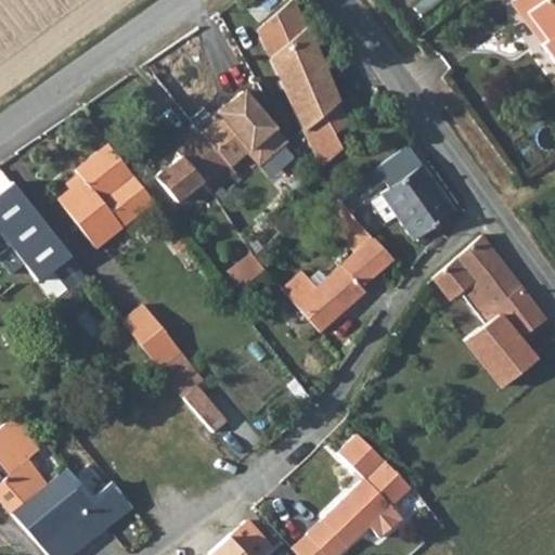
[(554,35),(525,0),(515,0),(550,39),(554,35)]
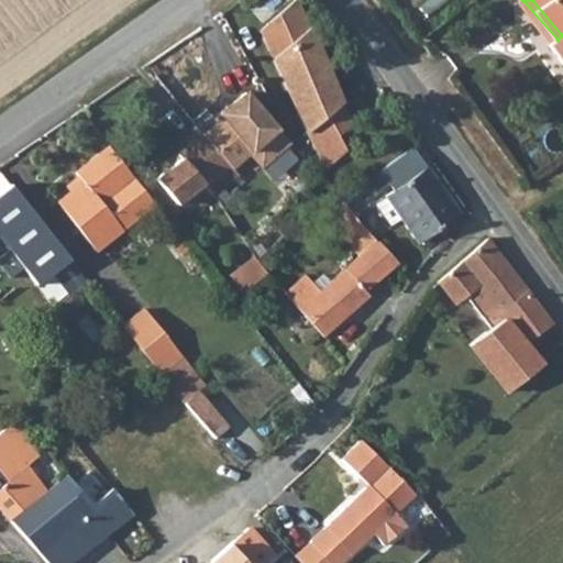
[(562,0),(532,0),(562,35),(558,40),(562,45),(562,0)]
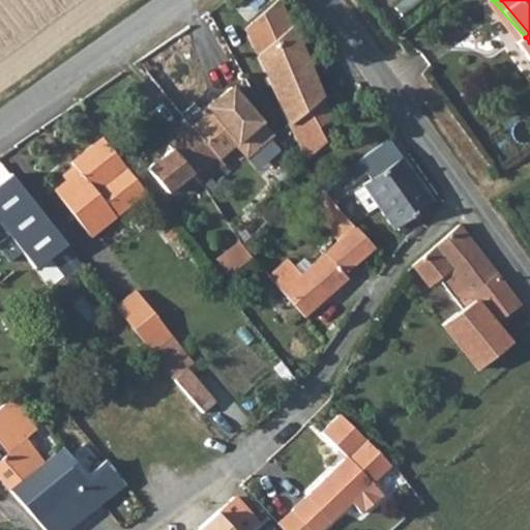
[(337,121),(283,2),(247,31),(311,158),(326,146),(321,130),(337,121)]
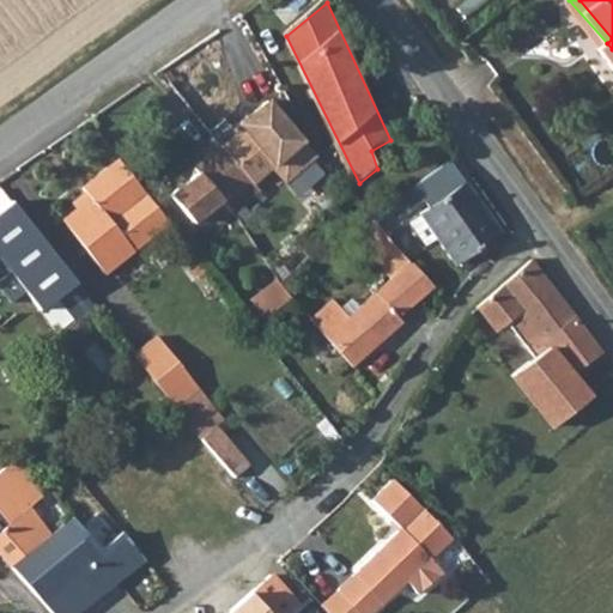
[(559,72),(570,80),(582,68),(572,60),(559,72)]
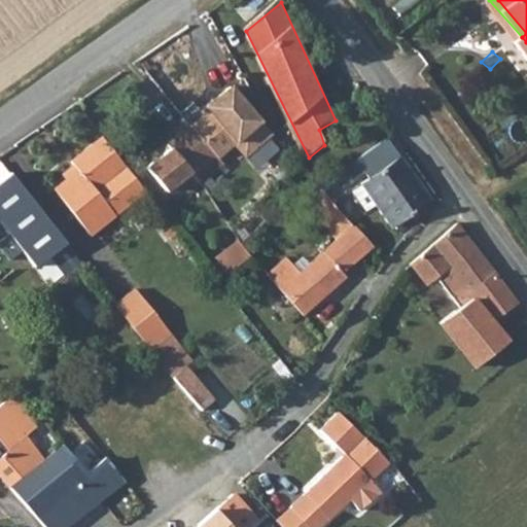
[(219,106),(194,127),(218,156),(233,144),(242,155),(270,132),(230,85),(213,99),(219,106)]
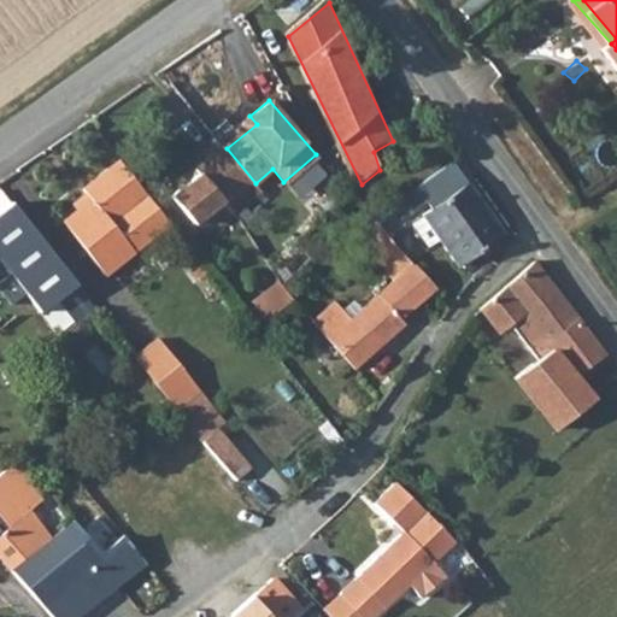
[(264,194),(256,183),(227,148),(198,174),(201,177),(175,199),(198,228),(225,205),(235,218),(264,194)]
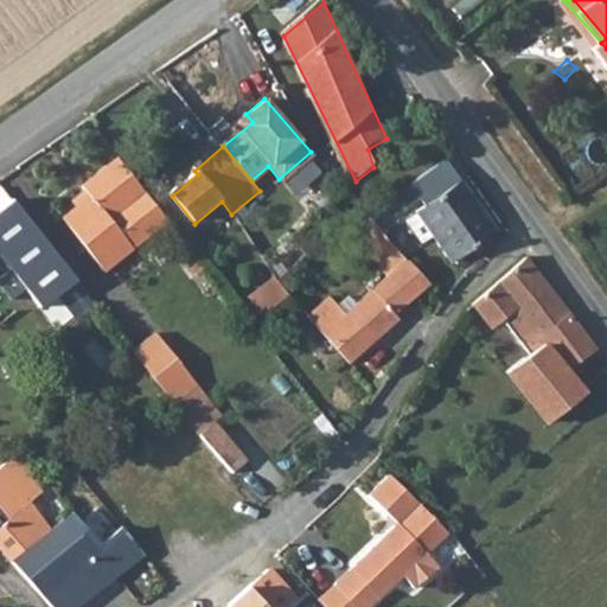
[(397,193),(406,205),(419,197),(427,208),(462,183),(446,161),(397,193)]
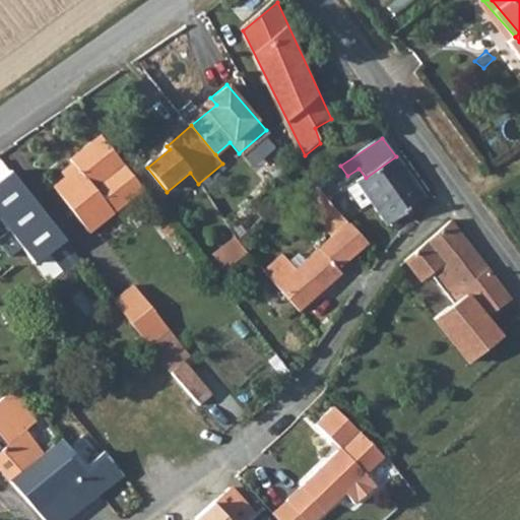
[(76,169),(80,174),(56,193),(89,233),(143,189),(104,139),(73,165),(76,169)]
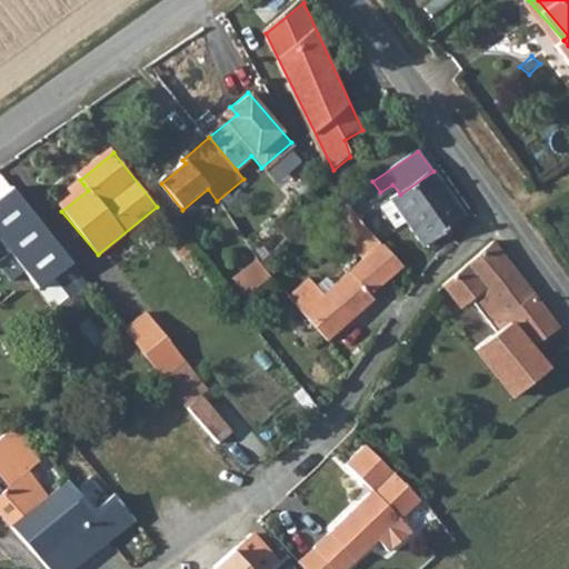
[(400,195),(382,207),(399,230),(410,222),(427,246),(467,217),(433,171),(400,195)]
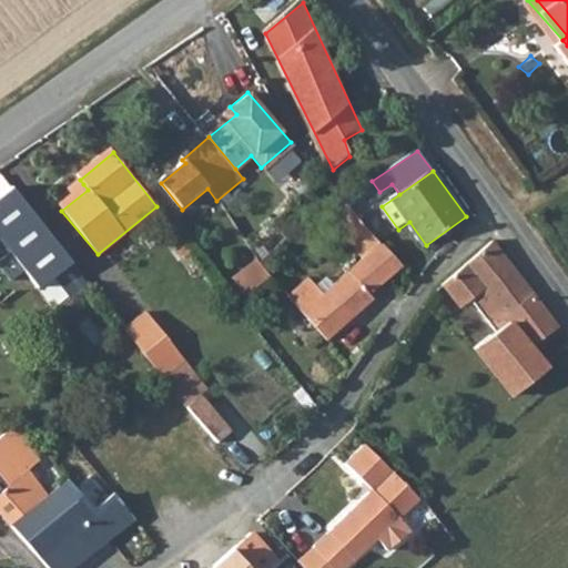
[(61,211),(88,190),(83,184),(57,205),(61,211)]
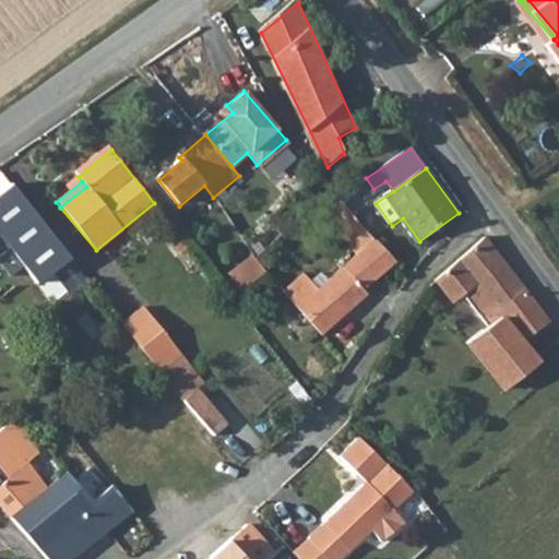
[(377,242),(365,228),(348,209),(332,224),(359,254),(344,269),(345,270),(316,297),(300,281),(287,292),(325,335),(370,295),(367,292),(397,261),(380,242),(377,242)]
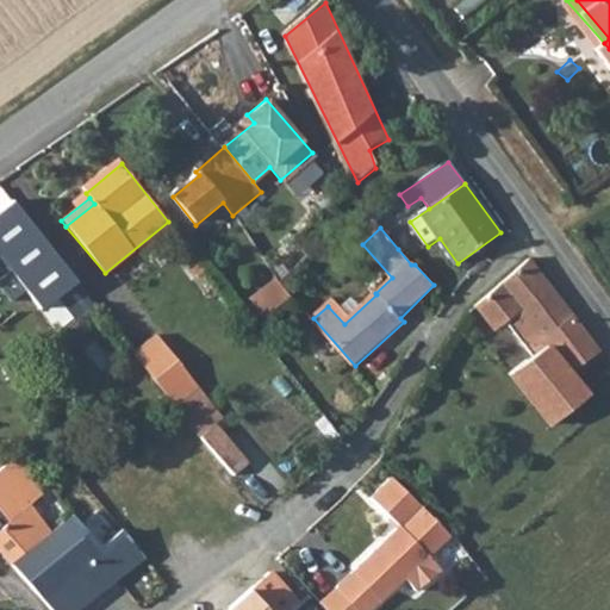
[(607,358),(535,259),(479,305),(500,331),(512,322),(540,356),(516,375),(555,427),(593,397),(576,374),(596,358),(601,362),(607,358)]
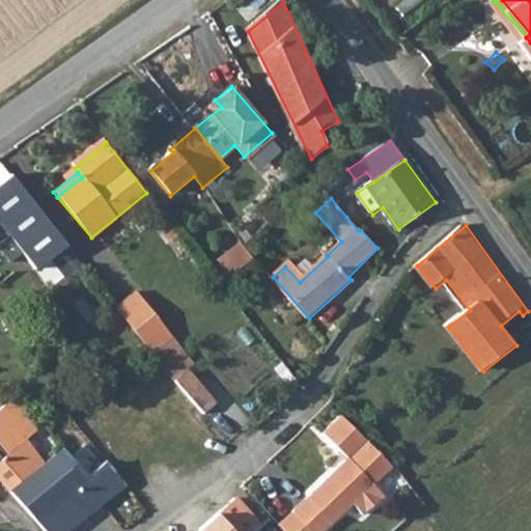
[(234,279),(256,261),(249,251),(227,269),(234,279)]
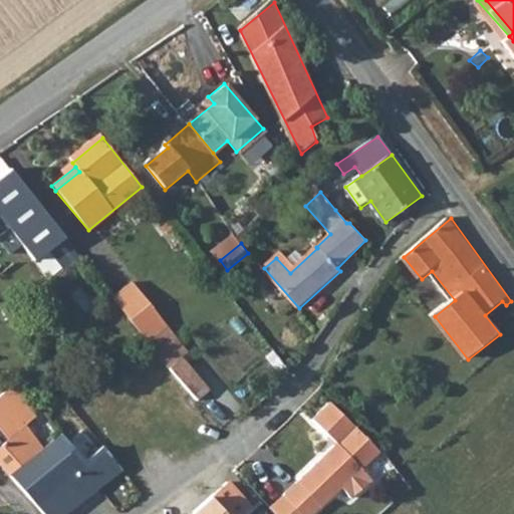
[(219,266),(211,272),(216,278),(223,273),(219,266)]
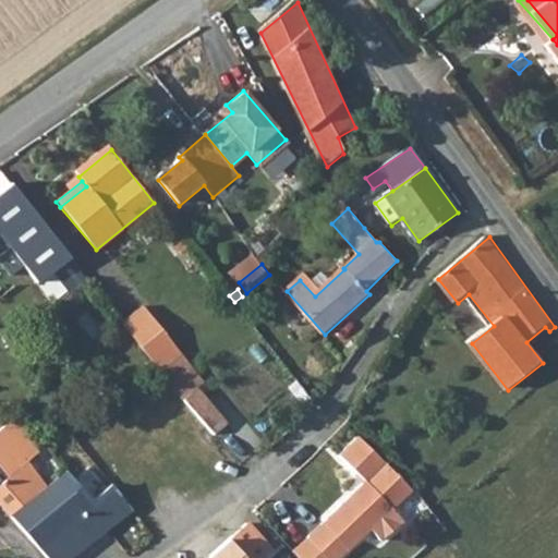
[(147,311),(125,327),(159,370),(178,392),(198,375),(147,311)]
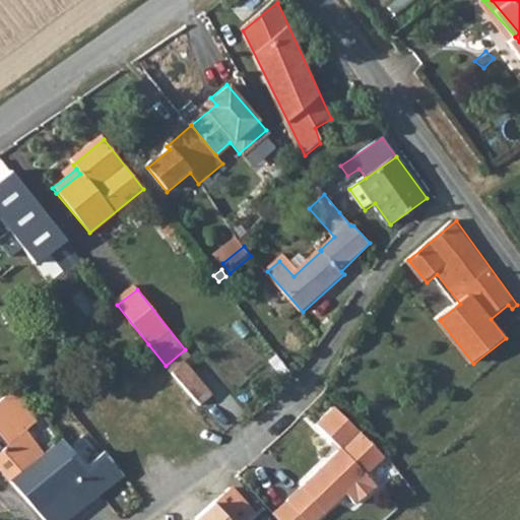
[(185,349),(166,366),(174,375),(193,360),(185,349)]
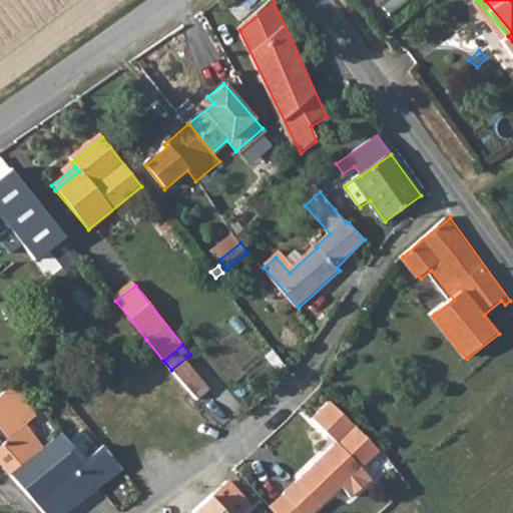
[(0,426),(11,440),(28,426),(30,425),(23,416),(33,409),(14,387),(0,398),(0,426)]
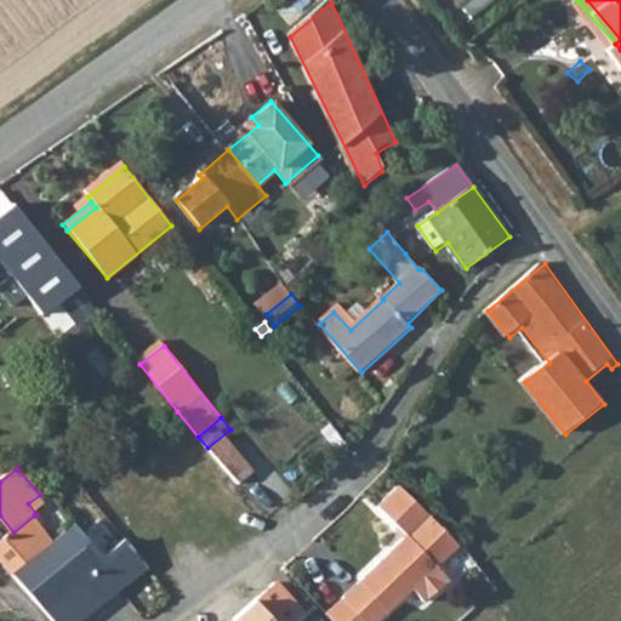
[(56,543),(13,577),(52,620),(85,620),(151,569),(131,542),(169,512),(137,477),(56,543)]
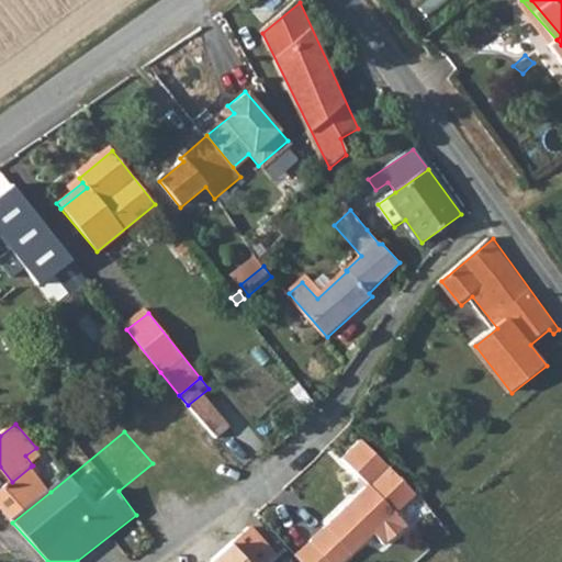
[(400,515),(422,493),(364,440),(345,461),(370,487),(313,543),(329,561),(330,561),(348,561),(380,534),(389,543),(409,525),(400,515)]
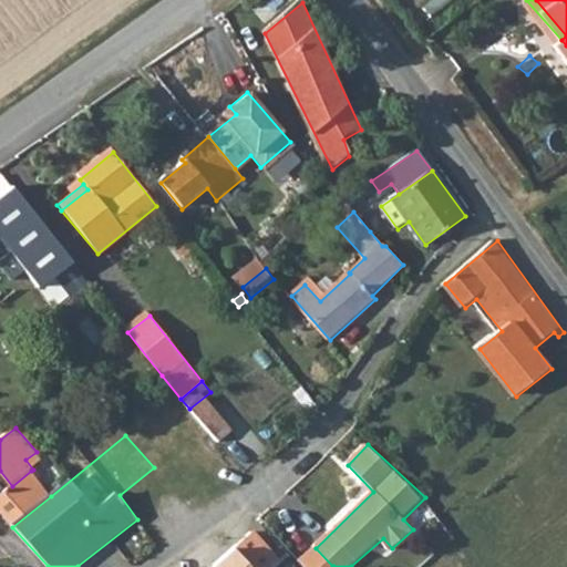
[(26,460),(33,470),(43,461),(37,452),(26,460)]
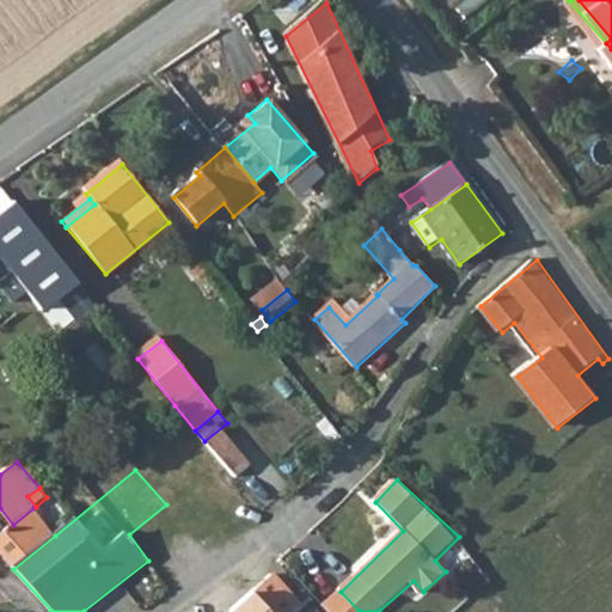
[(55,536),(34,508),(13,525),(0,534),(0,551),(13,569),(55,536)]
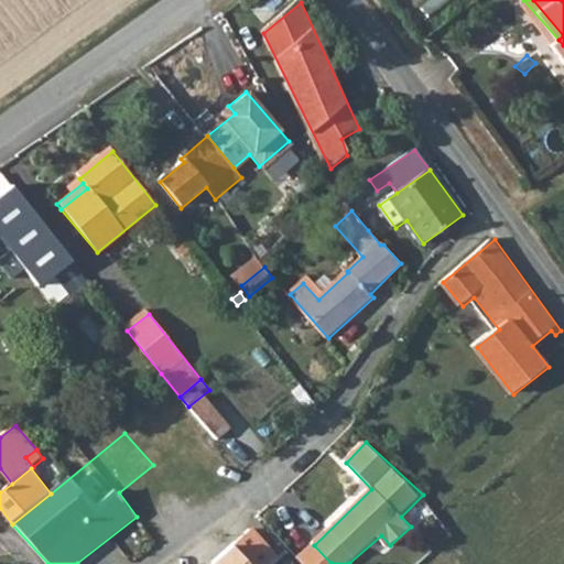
[(251,563),(236,545),(213,563),(251,563)]
